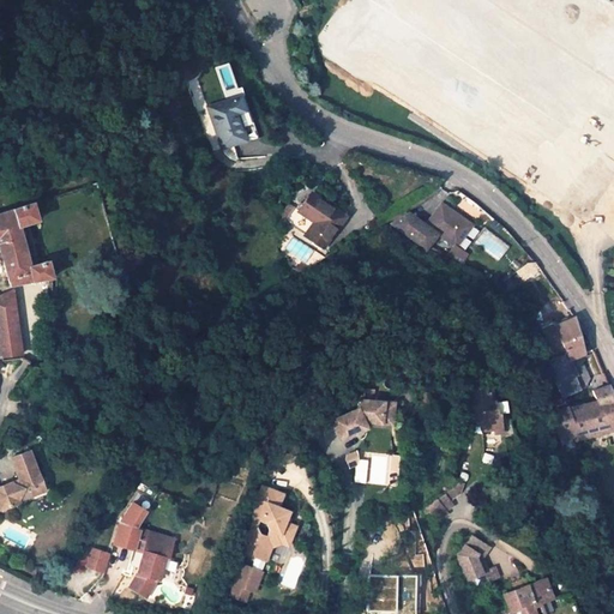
[(228,62),(215,67),(226,92),(239,86),(228,62)]
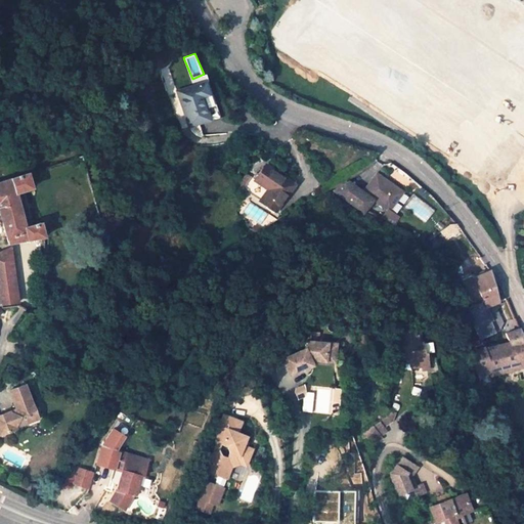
[(189,126),(198,123),(209,119),(202,96),(208,94),(204,83),(177,91),(189,126)]
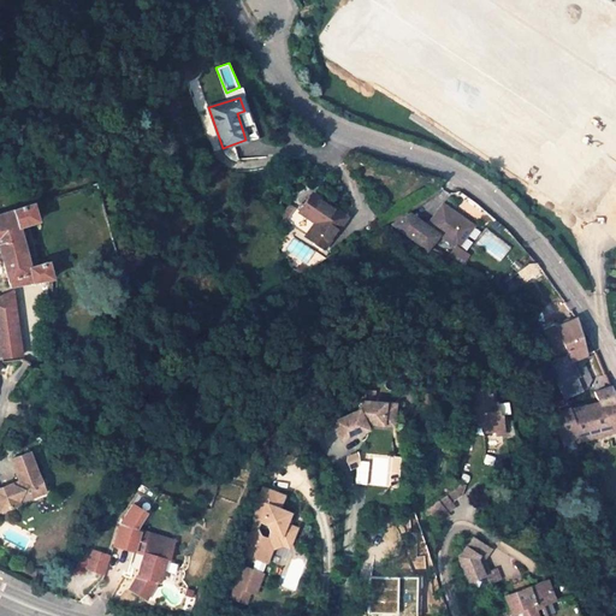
[(248,110),(244,111),(237,113),(246,140),(256,136),(248,110)]
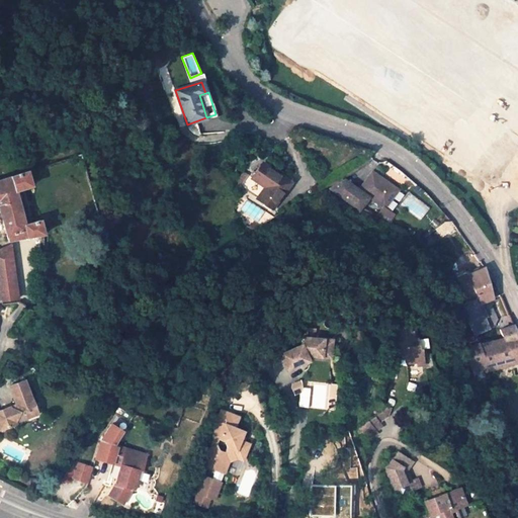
[(272,209),(290,182),(262,163),(252,179),(264,187),(256,198),(272,209)]
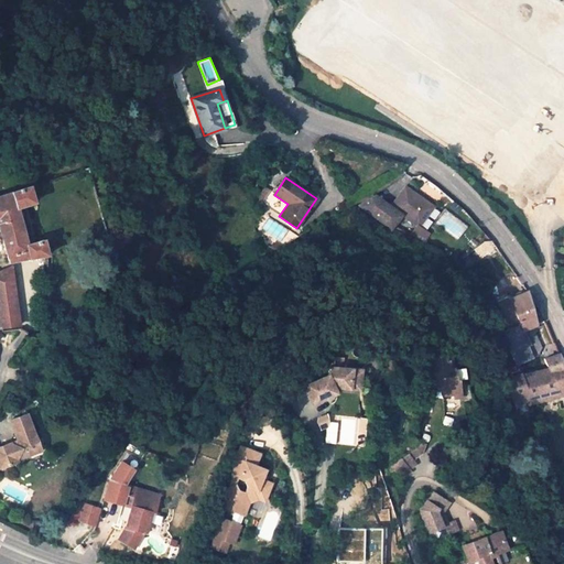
[(434,206),(404,185),(389,206),(372,195),(357,205),(390,229),(393,226),(401,215),(419,227),(434,206)]
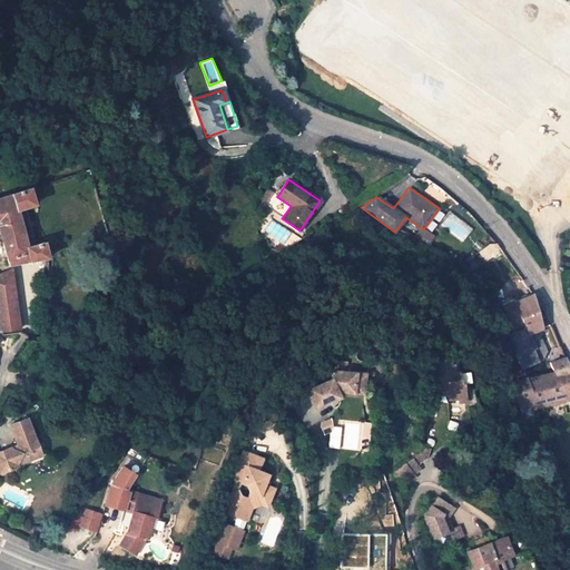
[(0,234),(9,264),(47,256),(43,242),(28,247),(20,249),(9,210),(18,208),(33,203),(29,188),(0,197),(0,234)]
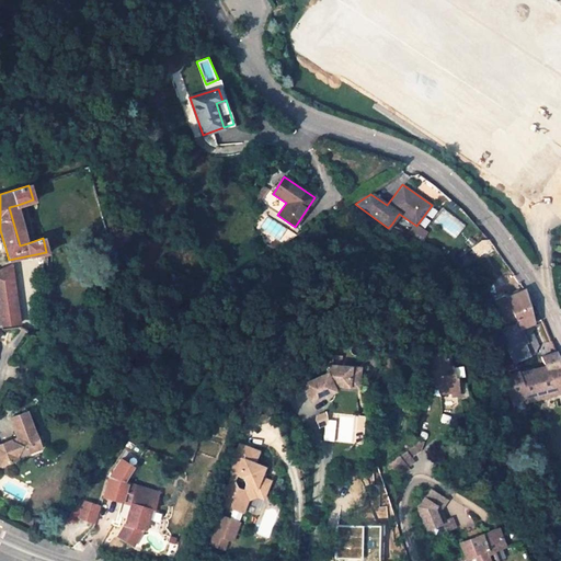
[(266,190),(263,187),(256,196),(260,199),(266,190)]
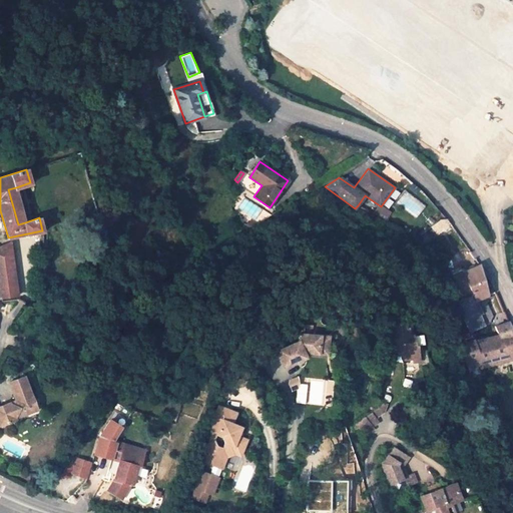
[(18,224),(25,222),(16,187),(8,189),(18,224)]
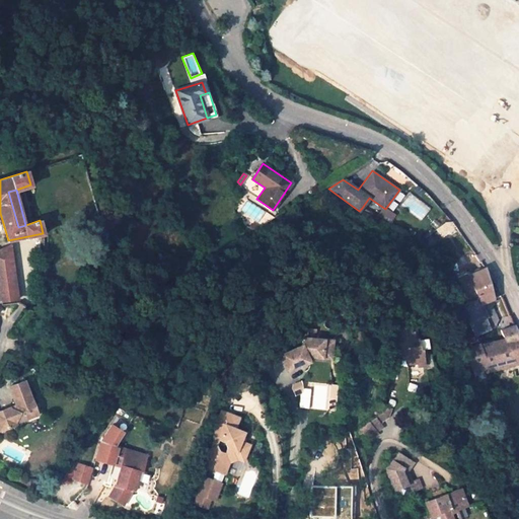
[(442,223),(448,230),(455,225),(452,221),(445,222),(442,223)]
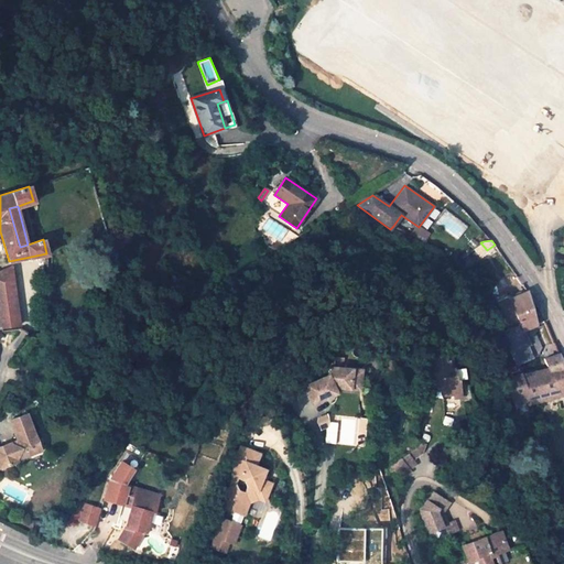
[(479,256),(487,250),(480,242),(474,248),(479,256)]
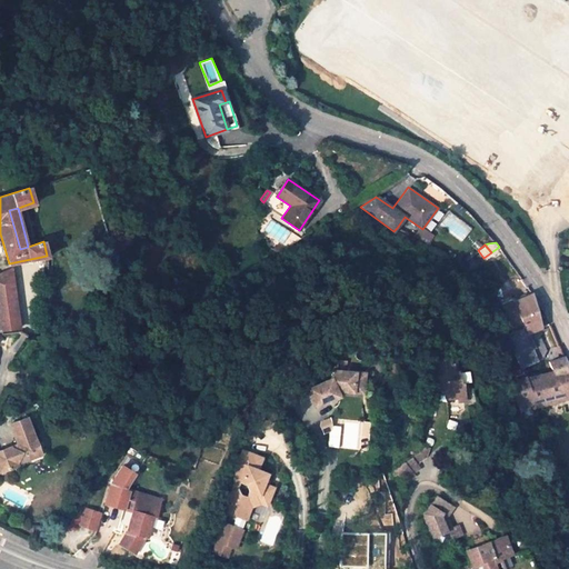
[(0,277),(11,271),(10,267),(0,271),(0,277)]
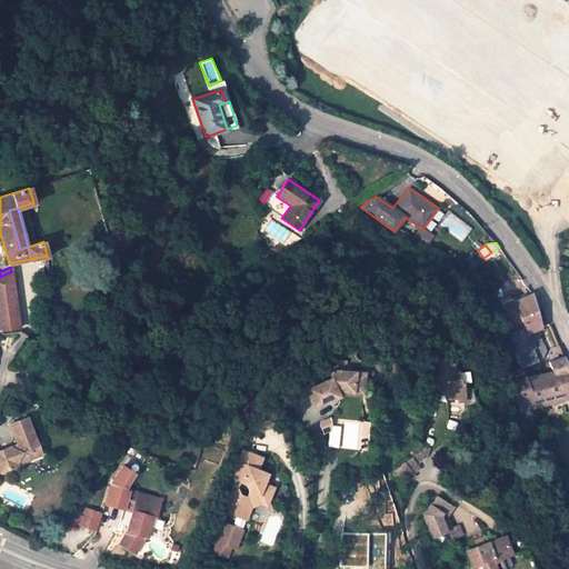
[(20,327),(11,271),(0,277),(0,326),(0,330),(20,327)]
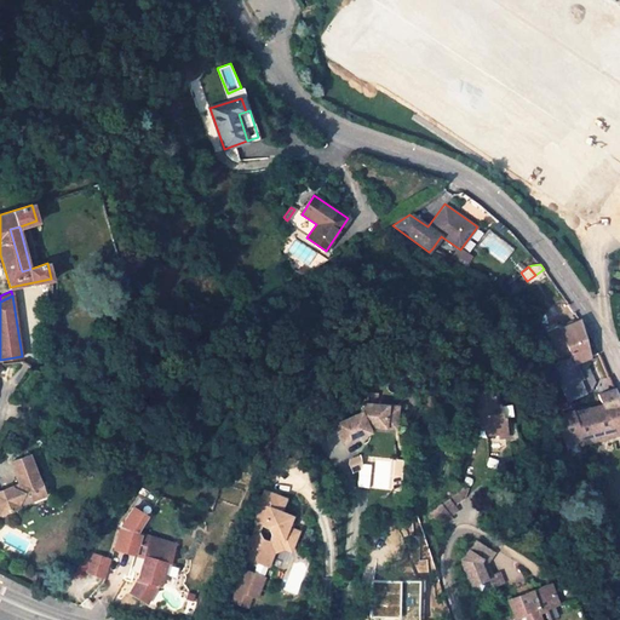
[(551,351),(555,360),(556,363),(568,357),(572,365),(575,362),(590,356),(579,320),(574,322),(561,328),(558,329),(557,327),(547,332),(555,349),(551,351)]
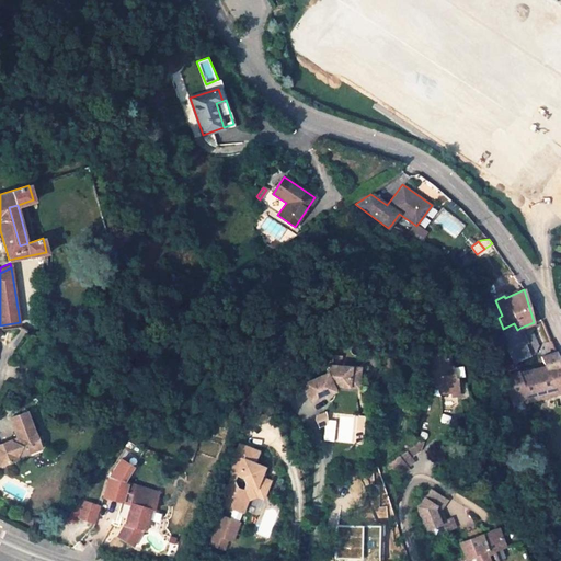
[(503,329),(497,331),(502,341),(505,347),(512,362),(528,354),(524,344),(517,330),(514,323),(503,329)]
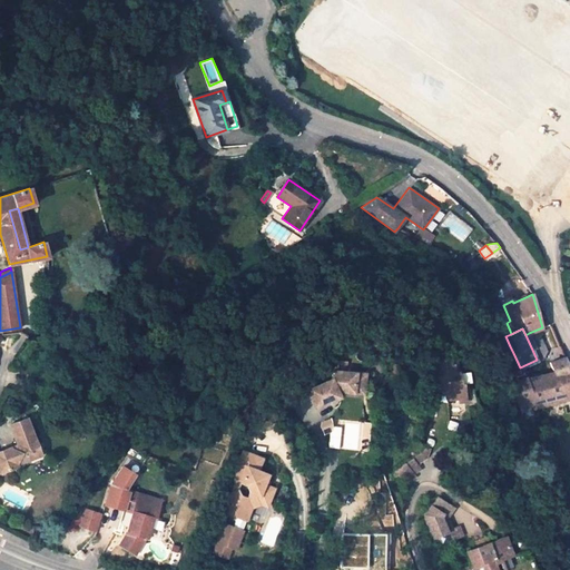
[(536,349),(530,336),(529,333),(526,335),(532,350),(536,349)]
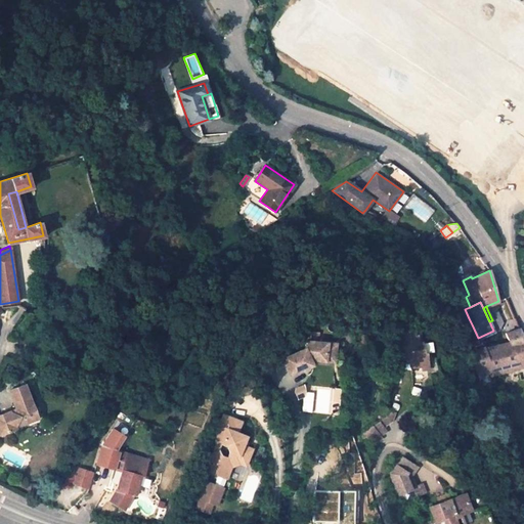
[(501,322),(495,306),(487,309),(492,320),(489,321),(493,331),(497,329),(501,322)]
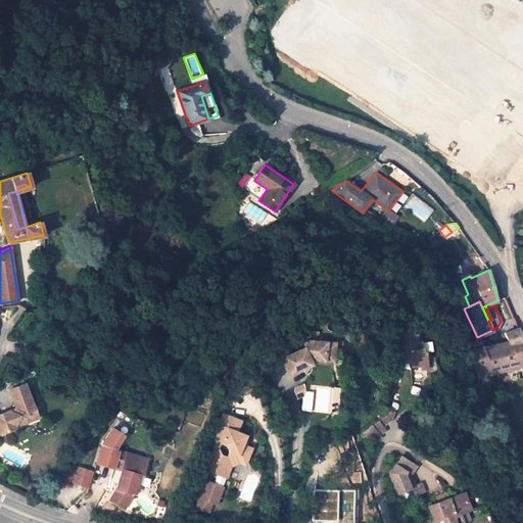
[(460,311),(463,320),(468,318),(464,308),(460,311)]
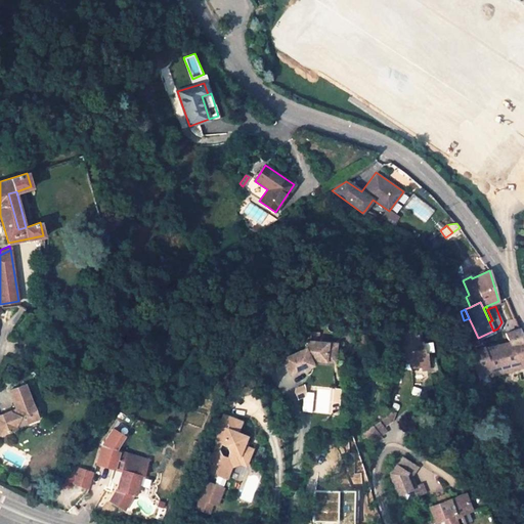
[(503,321),(501,322),(506,333),(495,337),(493,331),(478,338),(480,343),(482,348),(476,350),(471,352),(478,370),(523,357),(523,342),(523,340),(520,332),(518,329),(514,317),(506,320),(504,320),(503,321)]
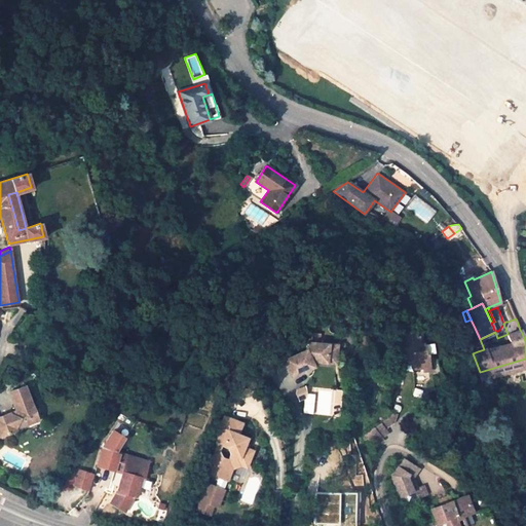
[(497,338),(508,334),(503,324),(499,330),(495,332),(497,338)]
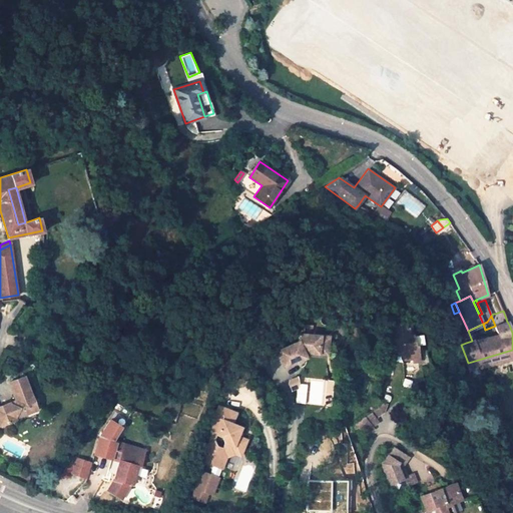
[(388,325),(393,351),(403,349),(405,360),(412,359),(413,361),(419,360),(417,346),(415,346),(413,335),(411,335),(409,321),(406,321),(388,325)]
